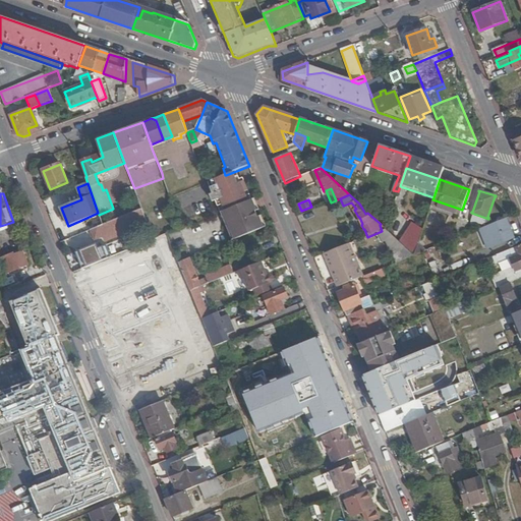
[(222,212),(233,240),(264,228),(258,217),(257,218),(250,200),(222,212)]
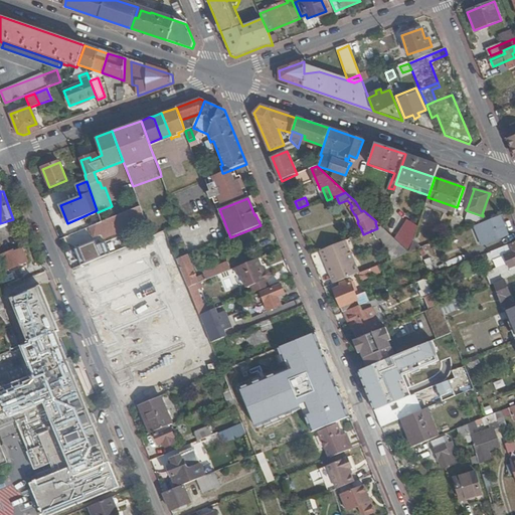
[(90,226),(68,235),(72,242),(94,234),(95,236),(103,233),(105,238),(121,231),(120,228),(144,219),(139,207),(102,222),(102,223),(91,227),(90,226)]
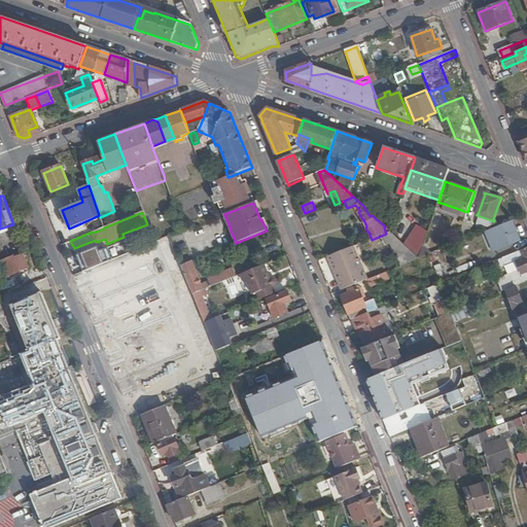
[(465,219),(457,242),(468,238),(473,222),(465,219)]
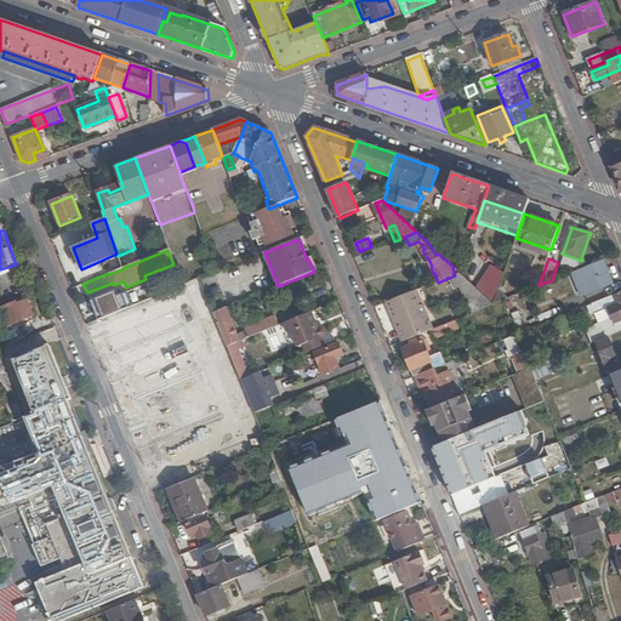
[(613,283),(603,260),(574,272),(575,275),(581,273),(586,284),(579,286),(582,296),(613,283)]
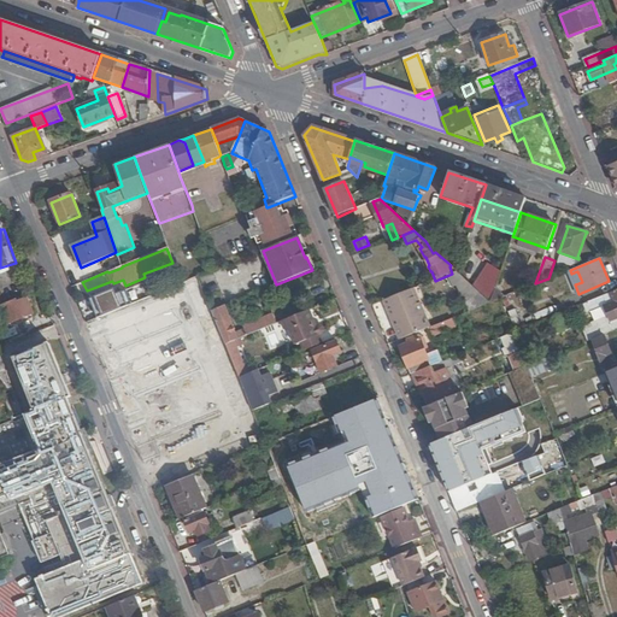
[(215,270),(205,274),(210,287),(224,282),(218,269),(215,270)]
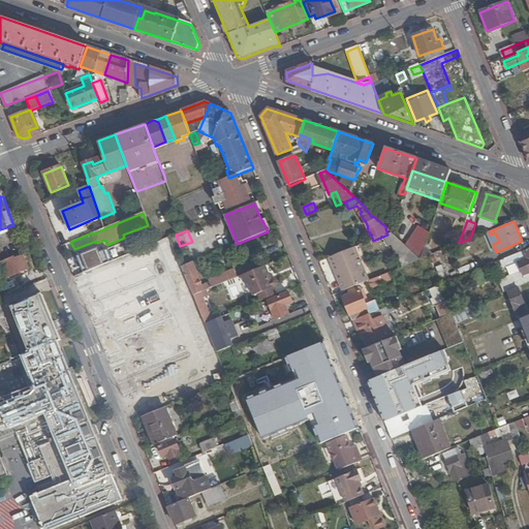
[(419,259),(421,259),(426,245),(421,244),(418,249),(405,236),(400,241),(409,249),(419,259)]
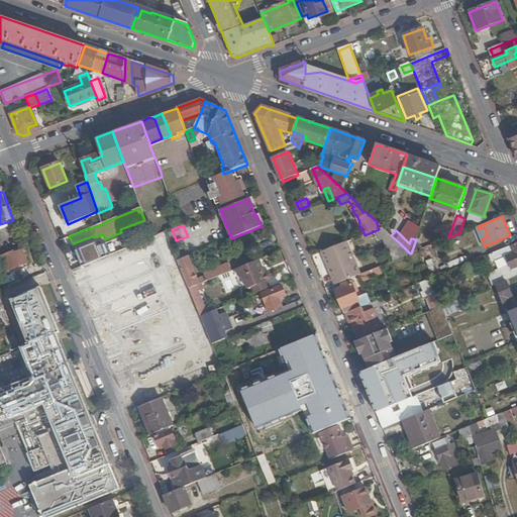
[(28,244),(34,242),(30,232),(24,235),(28,244)]
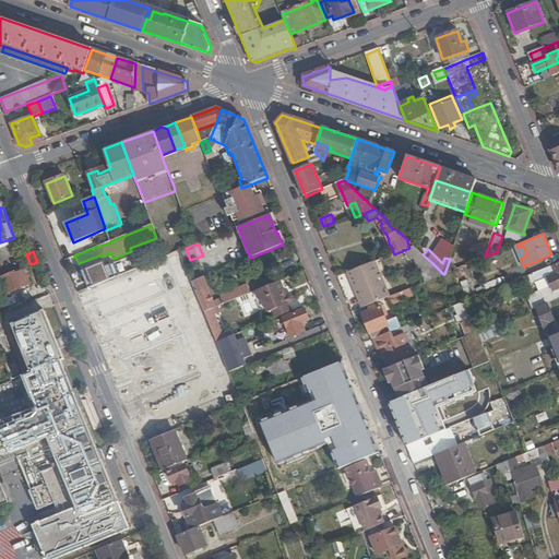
[(185,285),(191,282),(179,251),(171,254),(185,285)]
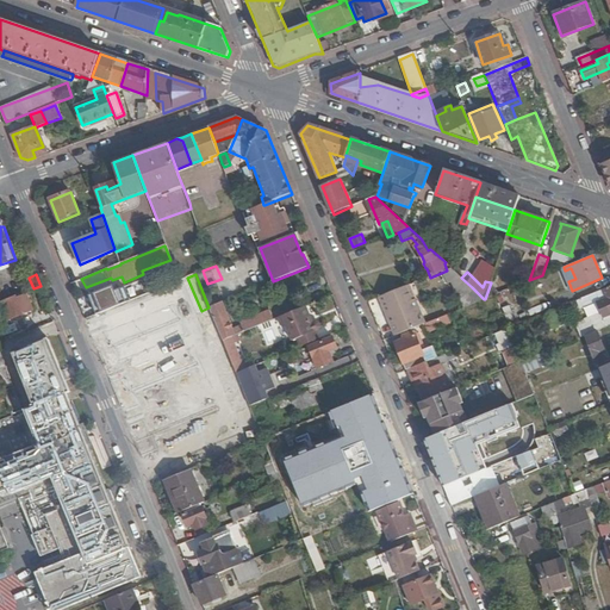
[(380,298),(397,336),(424,324),(409,286),(380,298)]
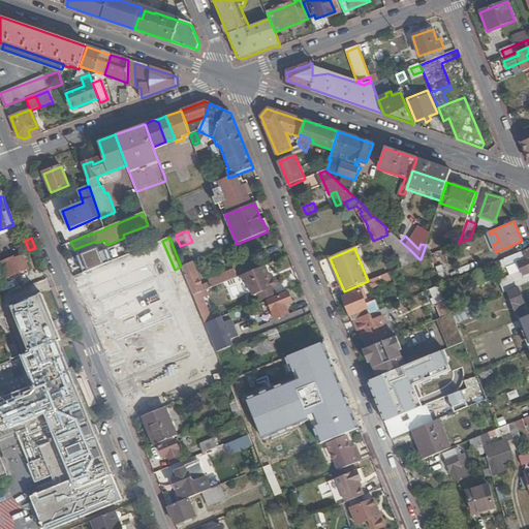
[(528,248),(503,258),(507,268),(526,259),(528,267),(528,268),(500,280),(505,291),(528,281),(528,248)]
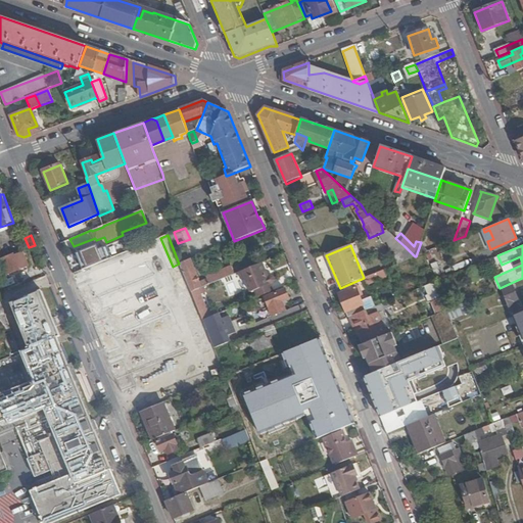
[(411,258),(415,256),(405,246),(401,250),(411,258)]
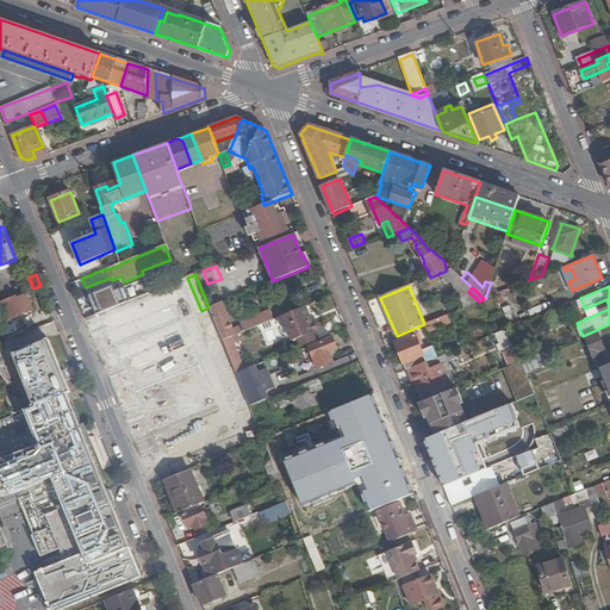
[(495,294),(506,323),(515,321),(503,292),(495,294)]
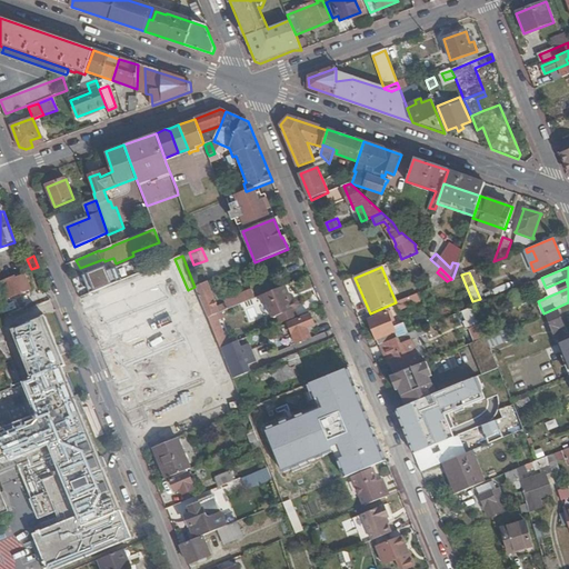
[(16,276),(1,281),(8,299),(31,290),(26,275),(17,278),(16,276)]
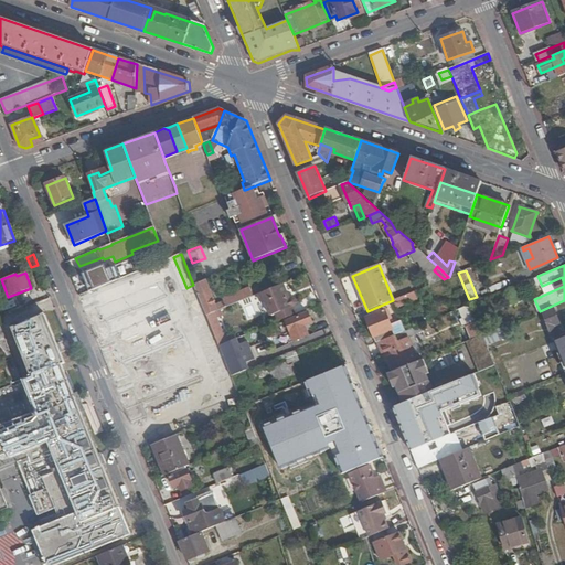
[(195,284),(208,315),(215,311),(254,296),(249,286),(222,297),(224,300),(215,304),(205,279),(195,284)]
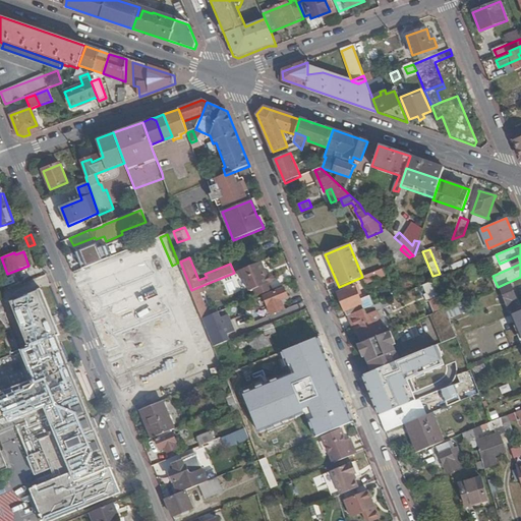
[(250,291),(253,290),(270,283),(273,282),(274,279),(273,276),(270,274),(268,276),(267,276),(265,271),(266,271),(262,262),(254,265),(237,272),(240,278),(245,279),(250,291)]
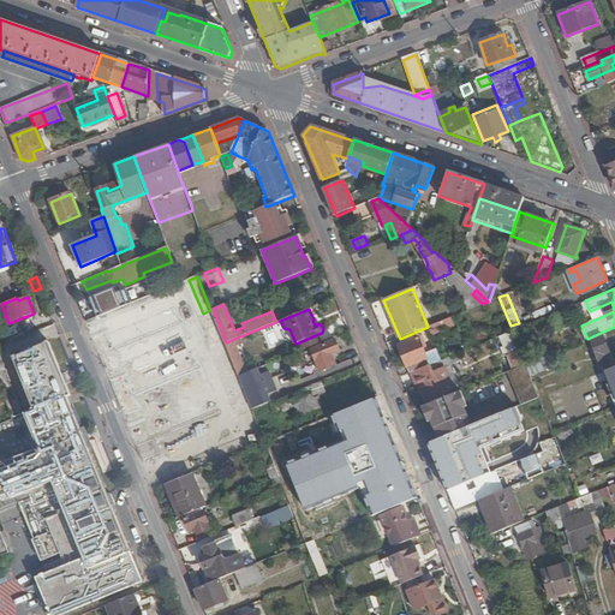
[(127,312),(101,323),(109,345),(137,334),(127,312)]
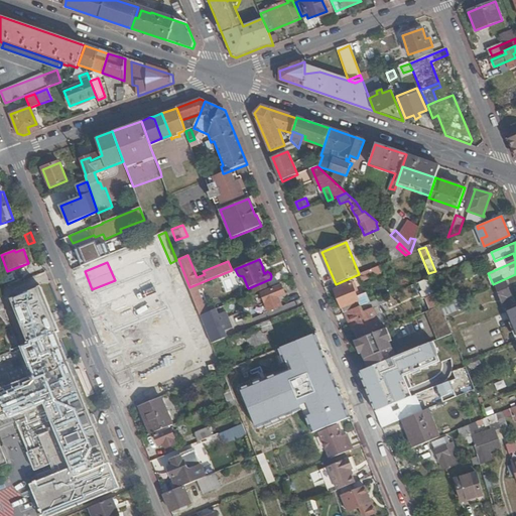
[(378,266),(362,273),(364,279),(381,272),(378,266)]
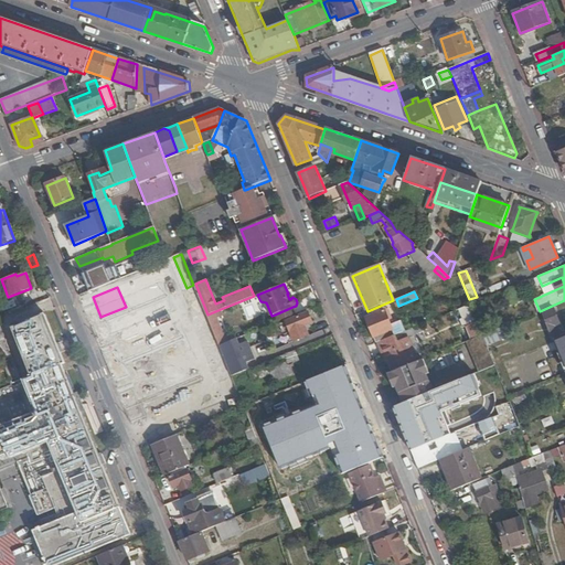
[(0,313),(1,316),(17,309),(13,300),(0,306),(0,313)]
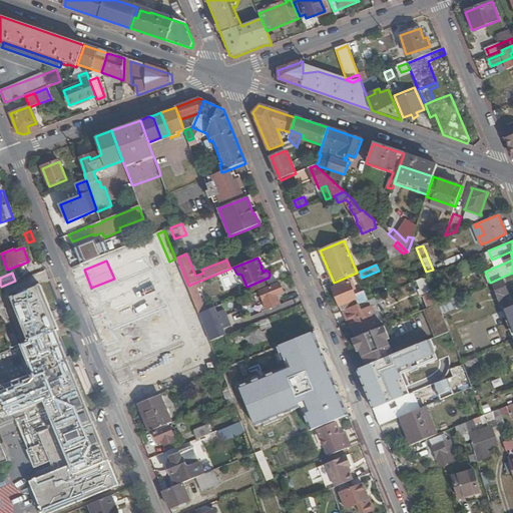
[(439,304),(428,276),(421,279),(427,294),(424,296),(427,303),(430,302),(432,307),(439,304)]
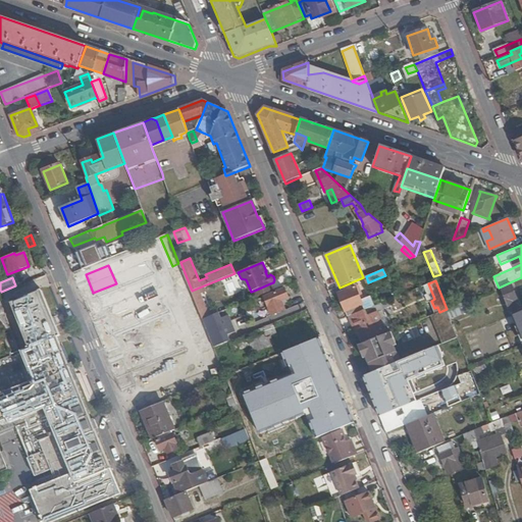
[(254,291),(257,298),(273,291),(270,283),(254,291)]
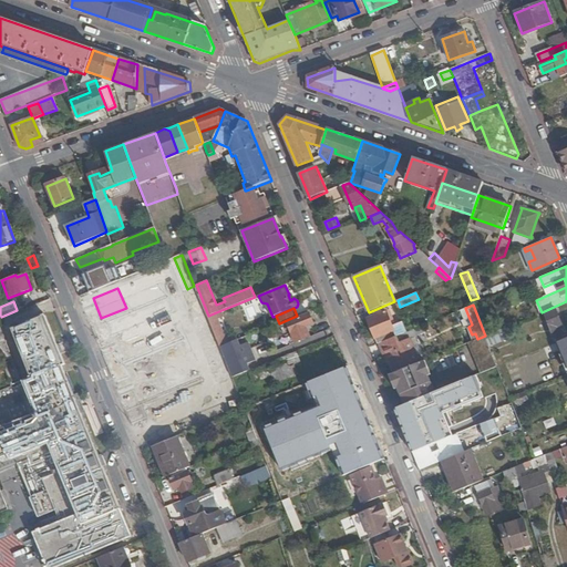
[(546,312),(556,339),(564,336),(560,329),(564,328),(562,325),(563,325),(556,308),(546,312)]
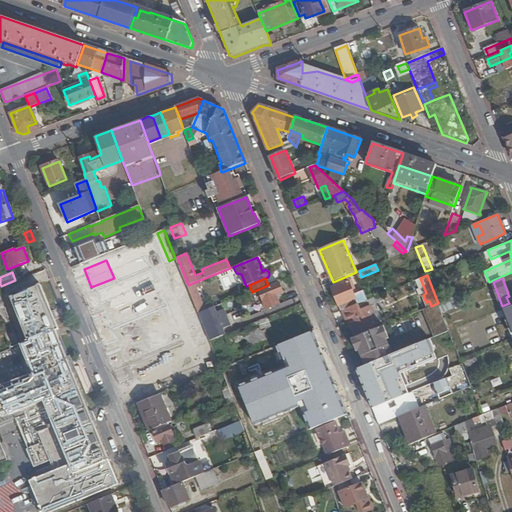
[(332,288),(341,311),(345,309),(367,300),(364,294),(356,297),(350,281),(332,288)]
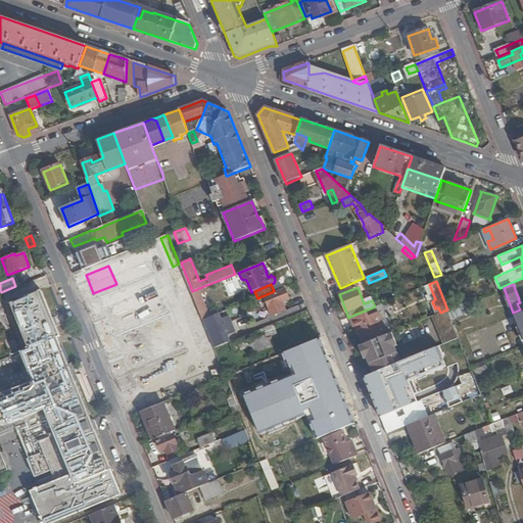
[(192,291),(203,320),(210,317),(199,288),(192,291)]
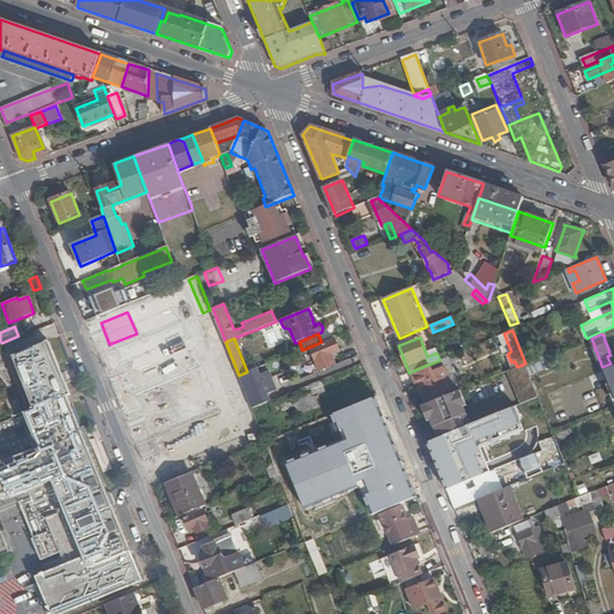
[(336,365),(332,354),(341,351),(336,339),(312,349),(320,371),(321,369),(325,377),(338,372),(336,365)]
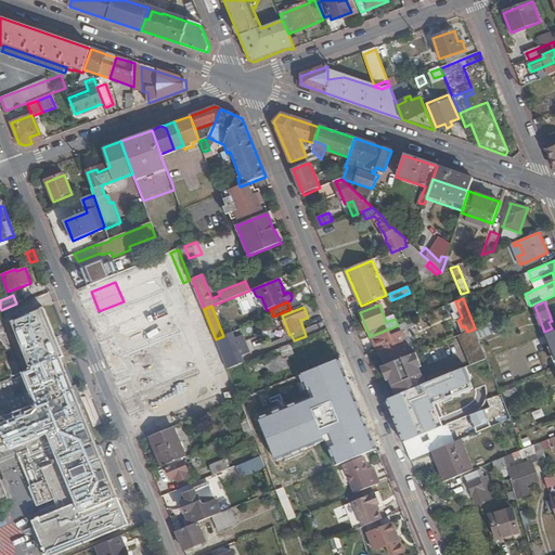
[(61,359),(65,357),(46,308),(12,322),(31,370),(61,359)]
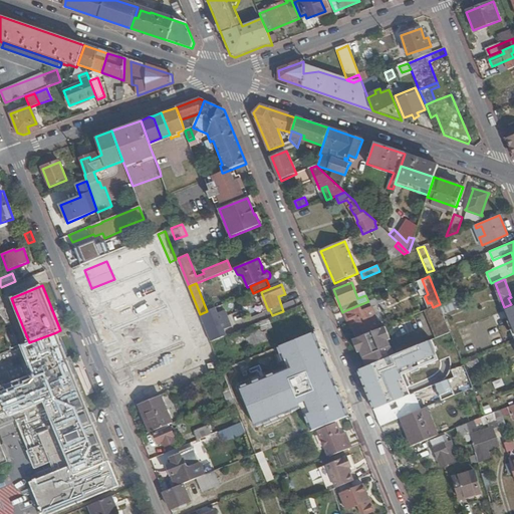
[(387,301),(383,295),(368,301),(346,310),(347,314),(349,314),(358,338),(380,329),(371,307),(387,301)]
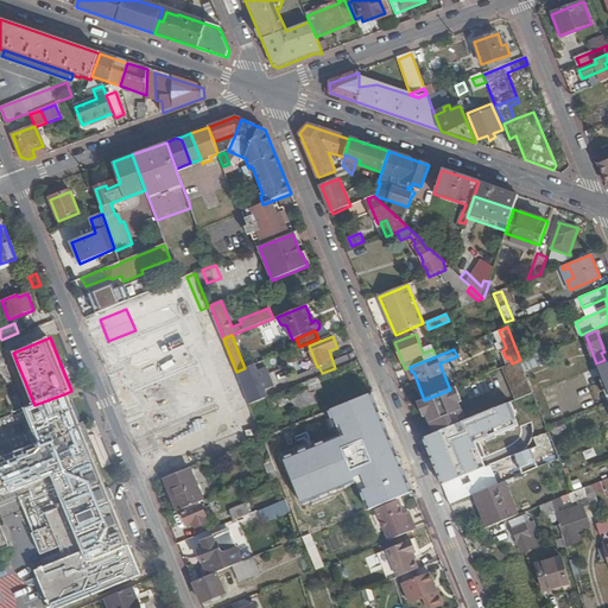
[(543,350),(520,360),(524,368),(546,360),(543,350)]
